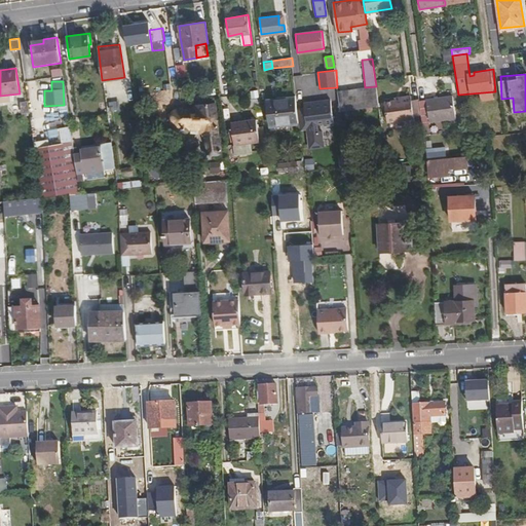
[(258,82),(247,84),(248,91),(259,90),(258,82)]
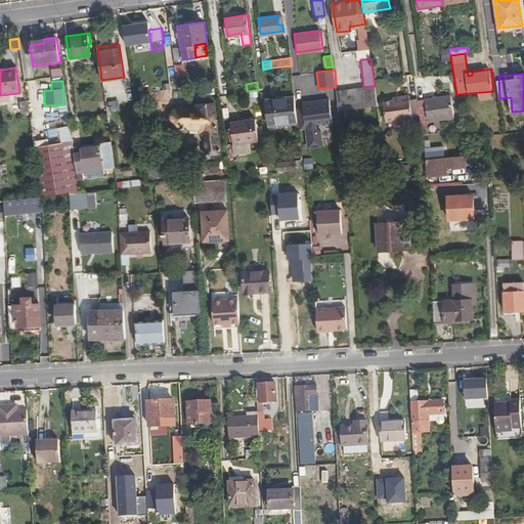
[(375,86),(363,87),(336,91),(339,110),(378,104),(375,86)]
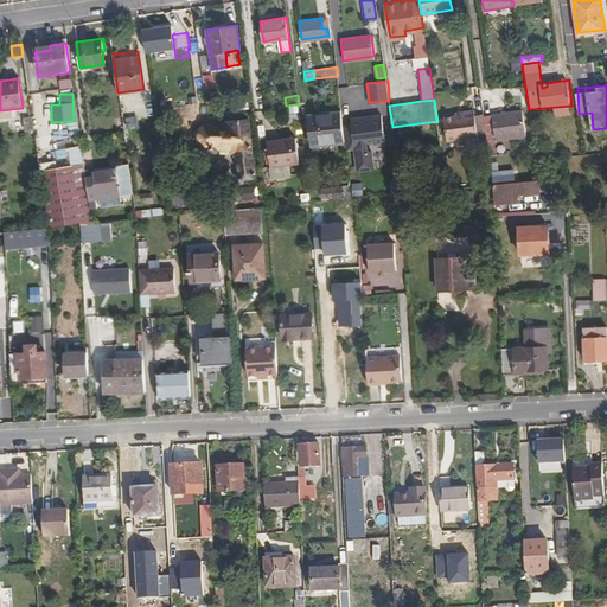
[(461,114),(454,115),(443,116),(447,139),(477,135),(477,133),(474,115),(474,110),(461,112),(461,114)]
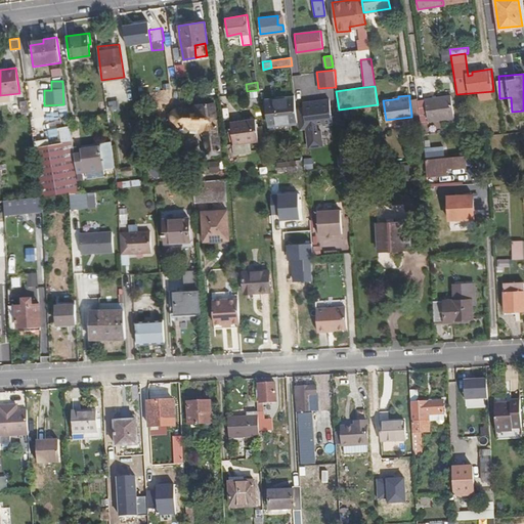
[(450,95),(417,100),(419,114),(419,119),(426,118),(427,122),(453,118),(450,95)]
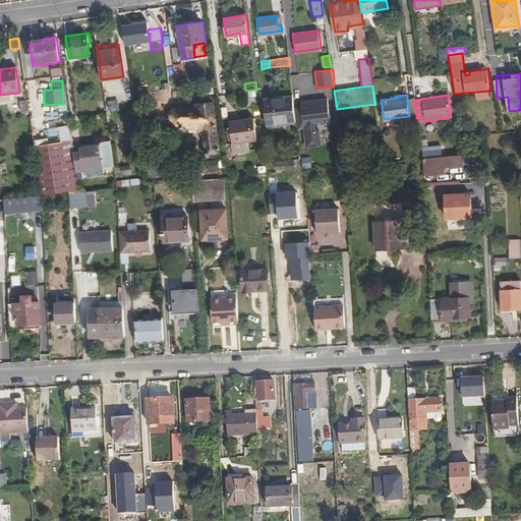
[(296,120),(293,96),(269,99),(272,123),(296,120)]
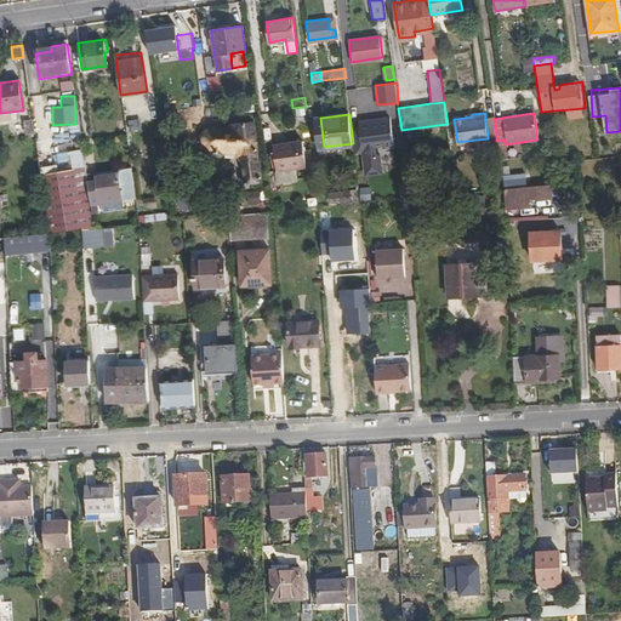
[(488,136),(496,135),(494,119),(494,117),(485,118),(488,136)]
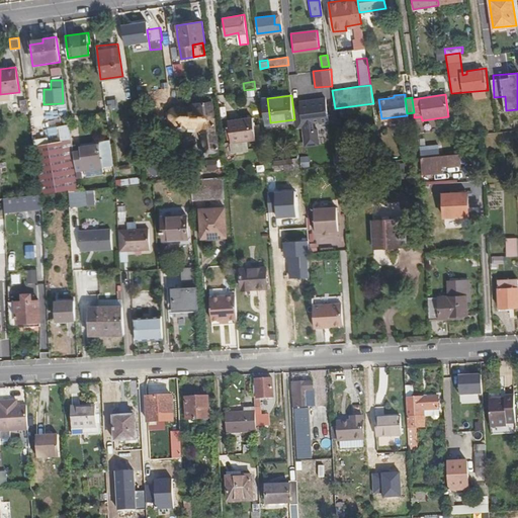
[(184,131),(185,130),(187,127),(187,125),(197,125),(201,132),(203,152),(206,153),(207,152),(218,150),(218,149),(220,149),(212,100),(191,103),(192,106),(181,105),(177,104),(171,106),(169,108),(167,111),(167,112),(167,113),(168,116),(173,121),(176,120),(177,120),(178,121),(178,126),(179,128),(180,130),(181,131),(183,131),(184,131)]
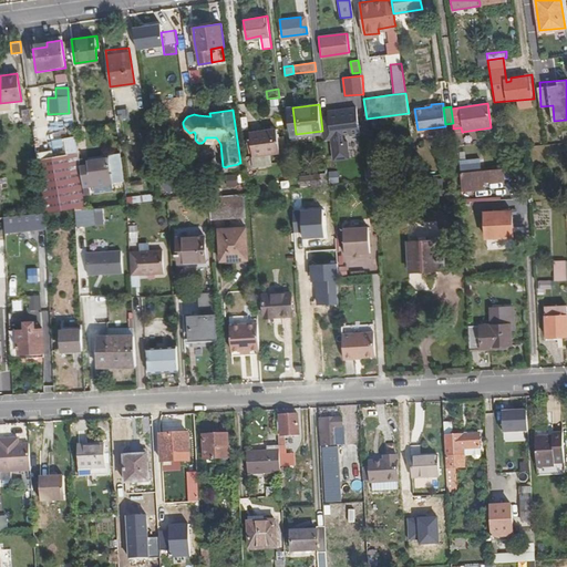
[(275,113),(249,116),(249,123),(247,123),(248,140),(251,140),(253,150),(265,148),(264,137),(277,136),(275,113)]
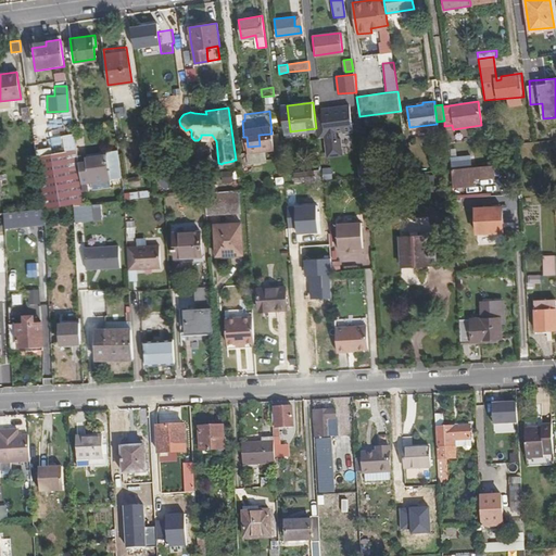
[(63,152),(61,135),(61,130),(33,135),(36,156),(38,156),(63,152)]
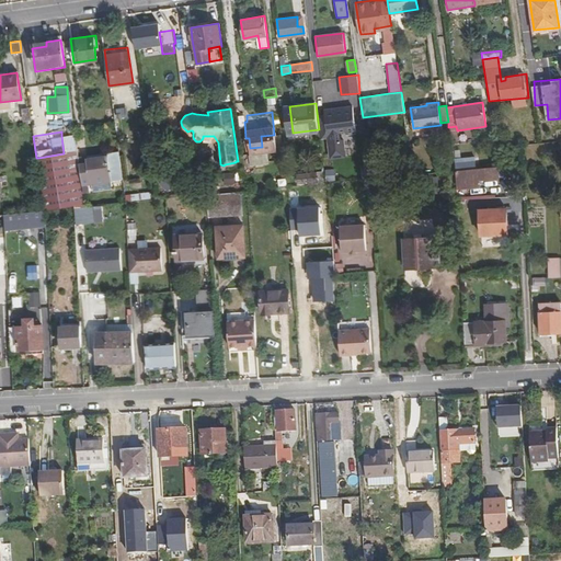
[(82,193),(78,164),(77,156),(73,134),(61,136),(64,153),(38,158),(46,209),(73,205),(73,208),(75,207),(84,207),(82,193)]
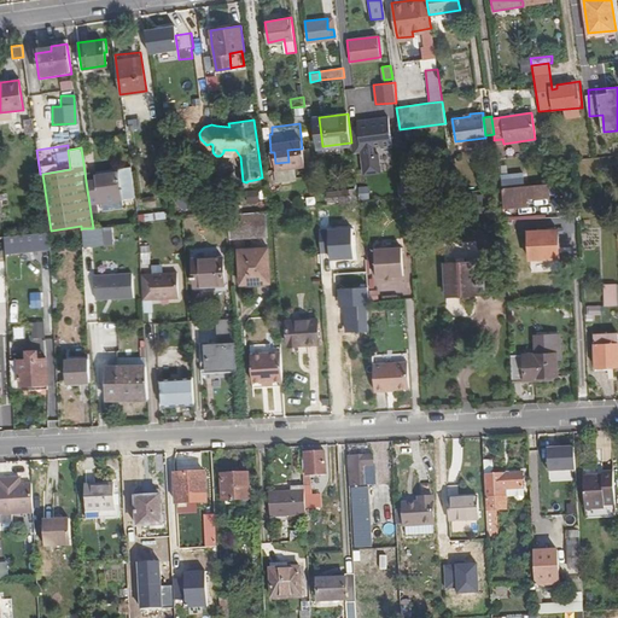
[(130,165),(117,168),(117,172),(93,174),(94,181),(86,181),(91,213),(97,213),(97,203),(135,197),(130,165)]
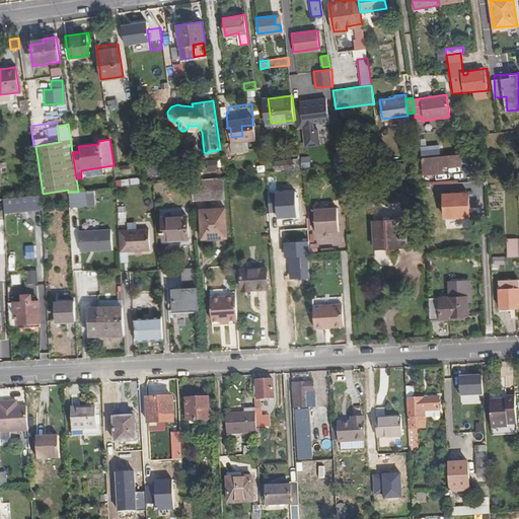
[(98,141),(71,144),(72,152),(79,152),(78,146),(98,144),(98,141)]
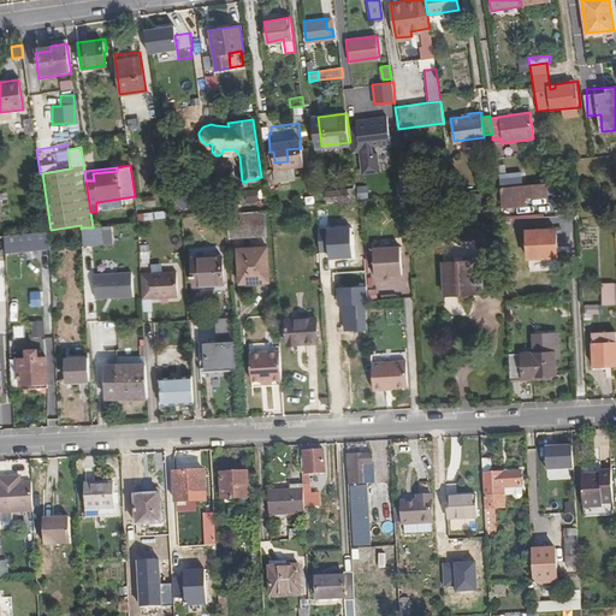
[(520,173),(498,176),(499,185),(522,184),(520,173)]
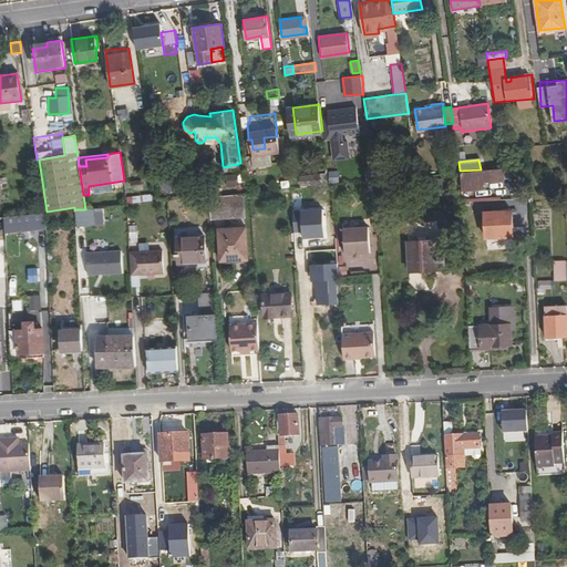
[(481,169),(460,171),(461,191),(485,187),(484,181),(504,178),(503,166),(481,169)]
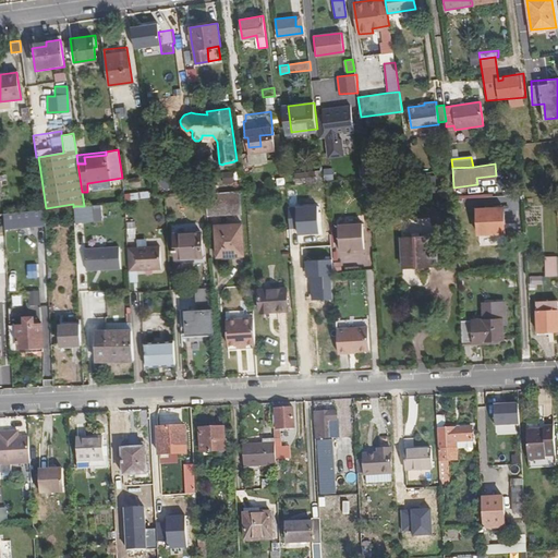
[(323,179),(323,170),(296,172),(298,181),(323,179)]
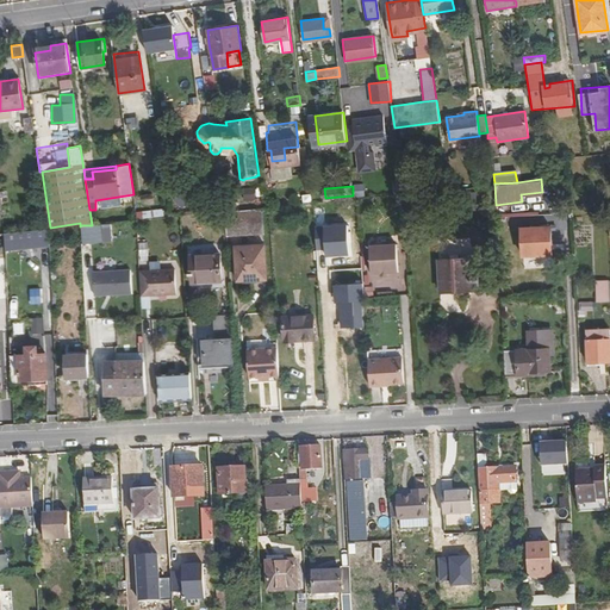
[(185,188),(180,193),(190,201),(193,197),(185,188)]
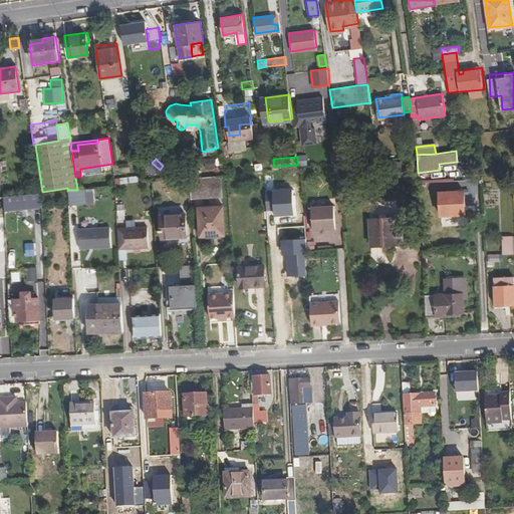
[(160,170),(152,163),(149,167),(156,174),(160,170)]
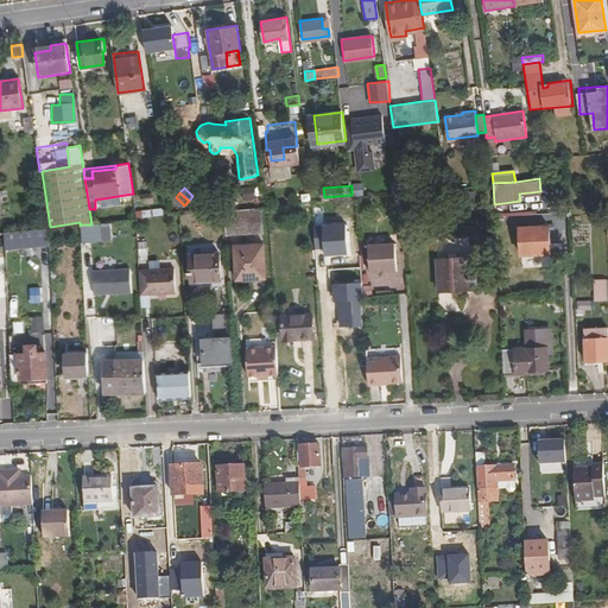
[(263,232),(263,207),(226,210),(226,211),(227,234),(263,232)]
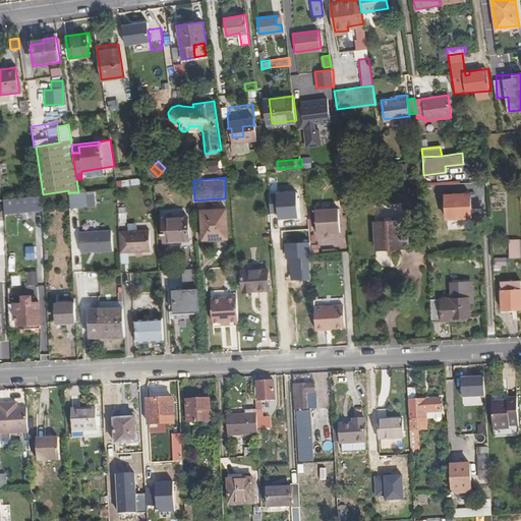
[(89,190),(89,207),(103,206),(102,189),(89,190)]
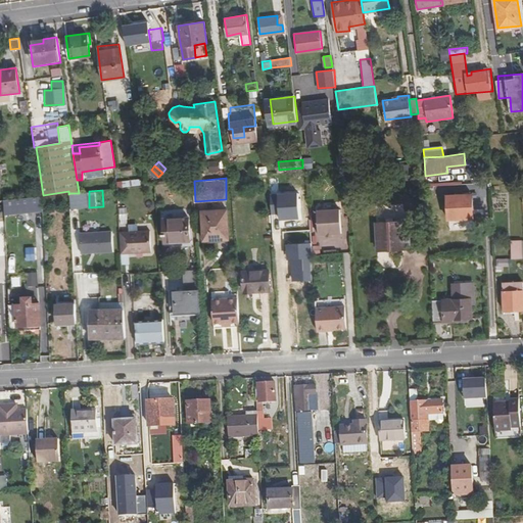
[(69,193),(70,208),(89,207),(89,191),(79,193),(69,193)]
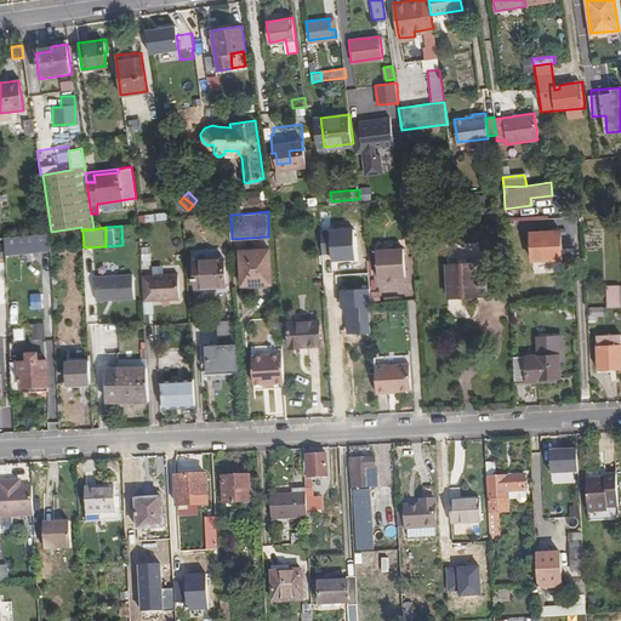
[(530,232),(531,258),(556,257),(556,248),(560,248),(560,231),(530,232)]
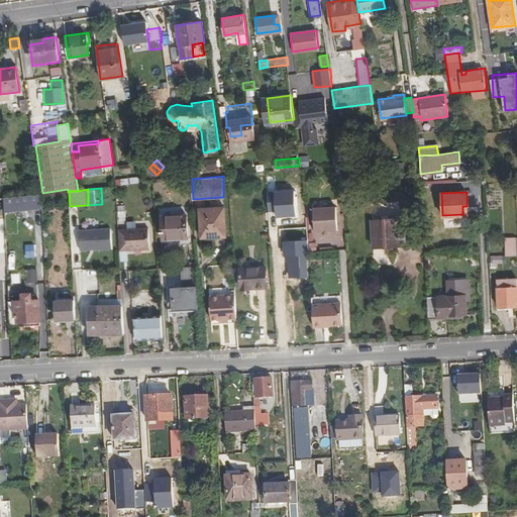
[(43,209),(42,194),(5,196),(5,211),(43,209)]
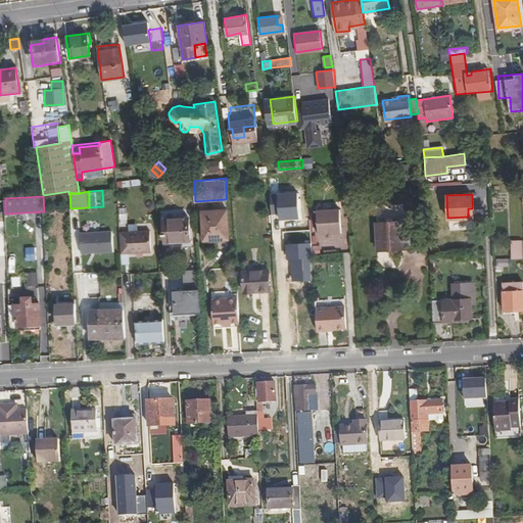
[(203,210),(204,238),(228,237),(227,209),(203,210)]
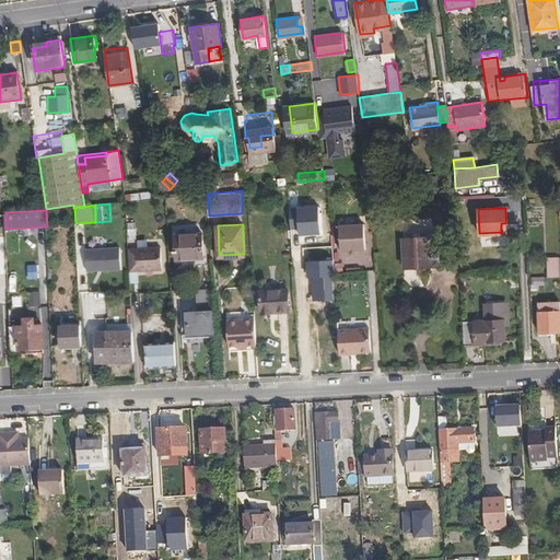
[(365,224),(340,225),(342,251),(366,249),(365,224)]
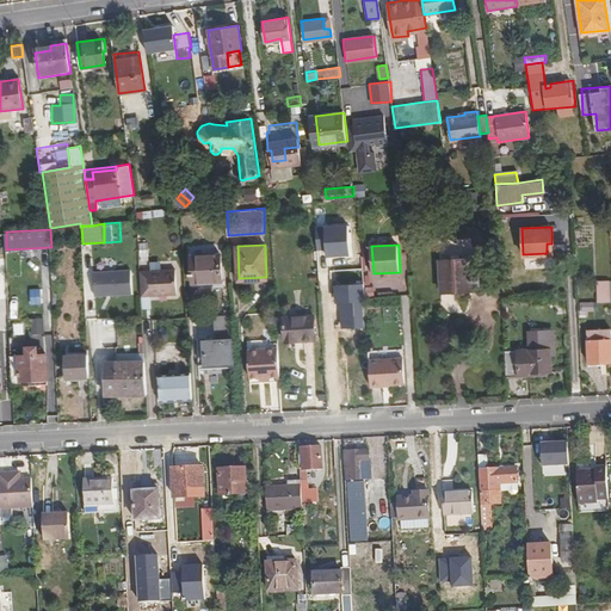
[(192,257),(193,283),(222,282),(221,254),(192,257)]
